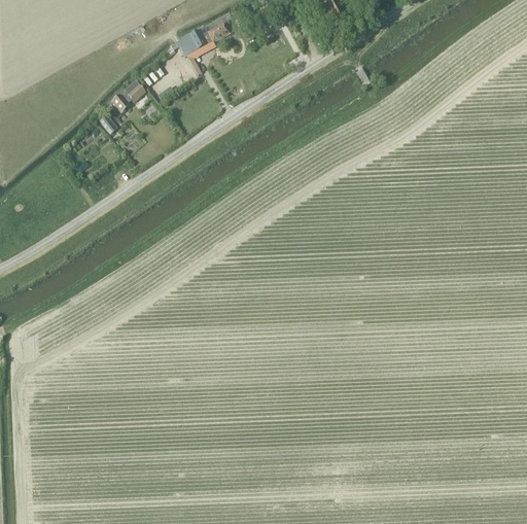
[(267,13),(284,3),(282,0),(278,0),(264,8),(267,13)]
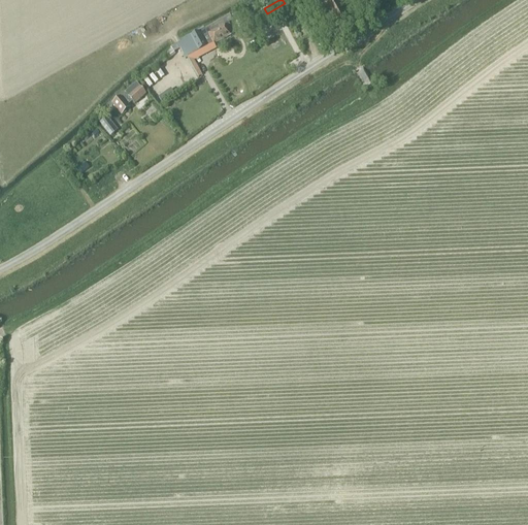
[(340,34),(354,25),(348,14),(353,10),(345,0),(319,0),(310,5),(318,17),(322,13),(330,26),(333,24),(340,34)]
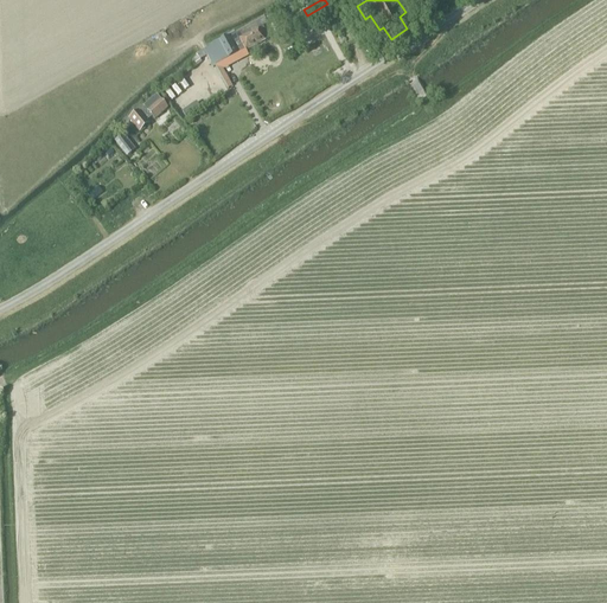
[(200,58),(206,55),(212,65),(215,64),(219,62),(238,51),(244,47),(246,49),(269,36),(263,24),(267,23),(263,17),(255,21),(236,32),(235,31),(210,45),(203,47),(196,52),(197,53),(192,57),(197,64),(202,59),(200,58)]
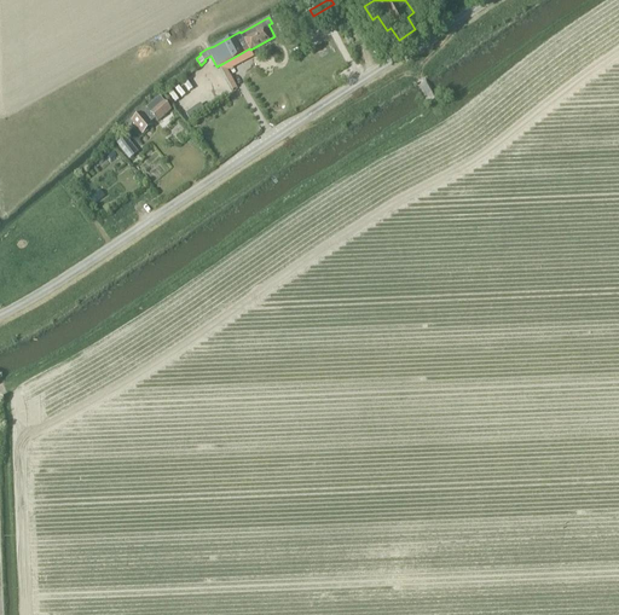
[(237,86),(227,68),(223,70),(232,88),(237,86)]
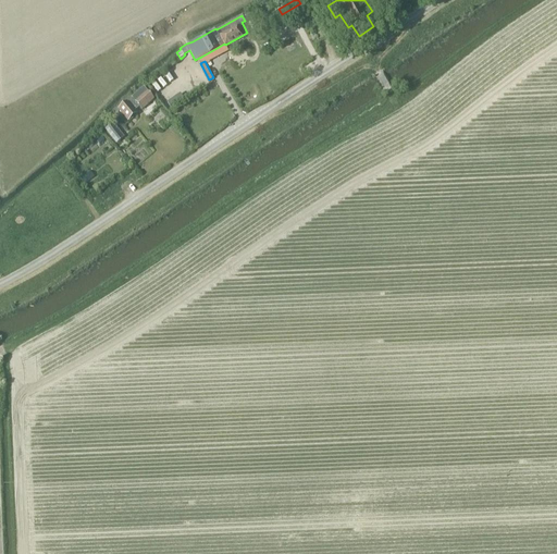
[(140,107),(153,97),(144,85),(131,96),(132,97),(127,100),(126,99),(118,107),(127,119),(136,111),(134,109),(138,105),(140,107)]
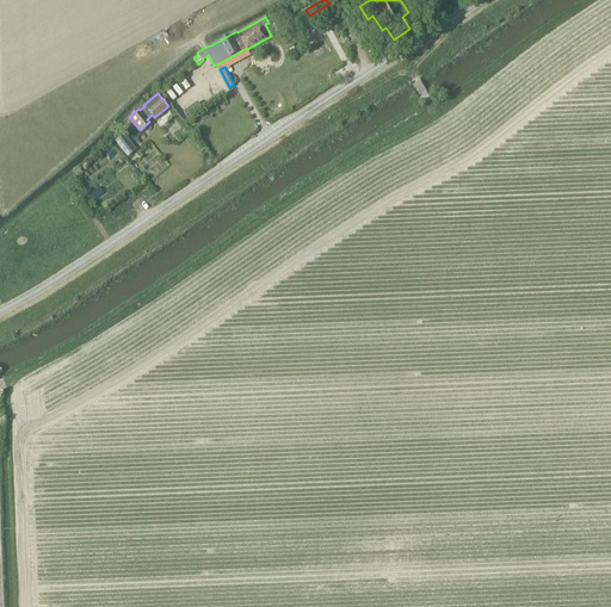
[(124,134),(115,140),(128,155),(136,148),(124,134)]
